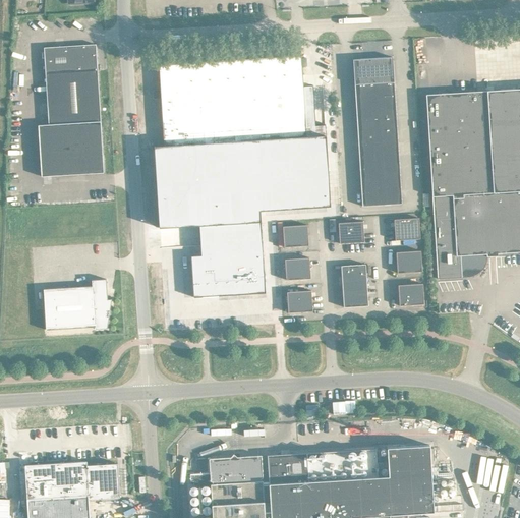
[(43,47),(45,74),(48,124),(38,125),(41,176),(104,172),(97,70),(96,44),(43,47)]
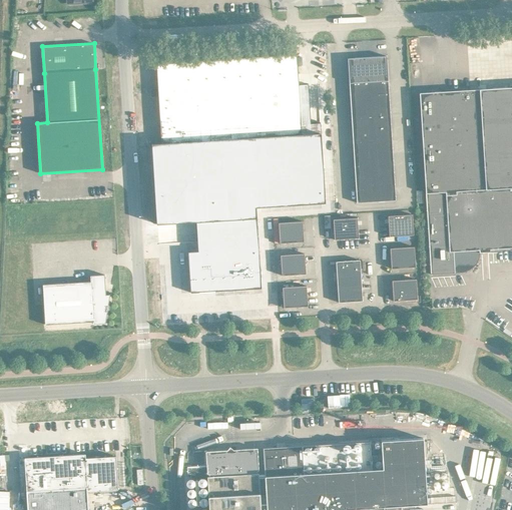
[(151,143),(151,149),(152,160),(155,213),(156,224),(195,221),(197,251),(187,251),(190,293),(261,289),(257,207),(325,203),(320,122),(311,123),(308,83),(298,84),(297,54),(156,63),(157,88),(158,96),(161,142),(151,143)]
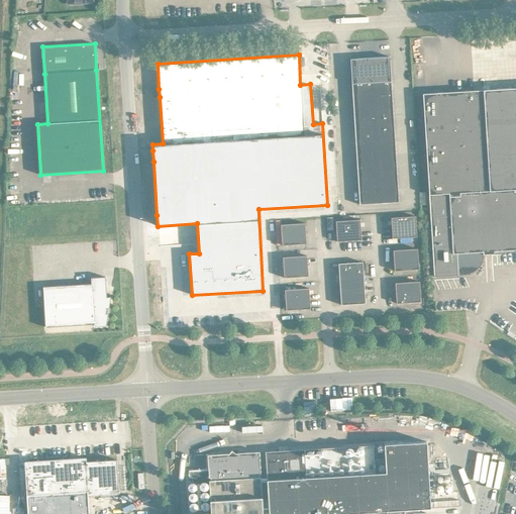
[(349,59),(358,204),(398,202),(389,57),(349,59)]
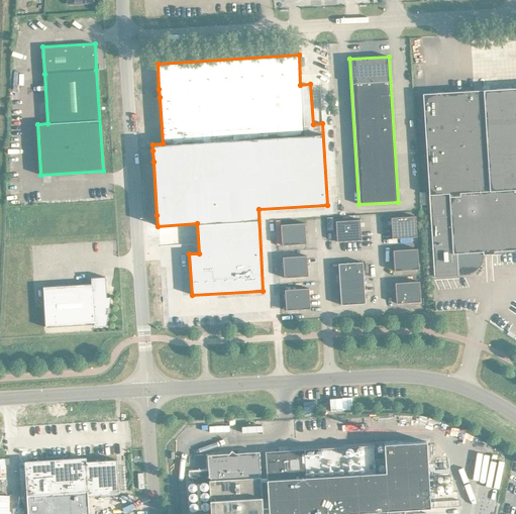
[(515,88),(422,94),(433,276),(453,274),(459,273),(465,269),(470,264),(472,259),(473,252),(515,249),(515,88)]
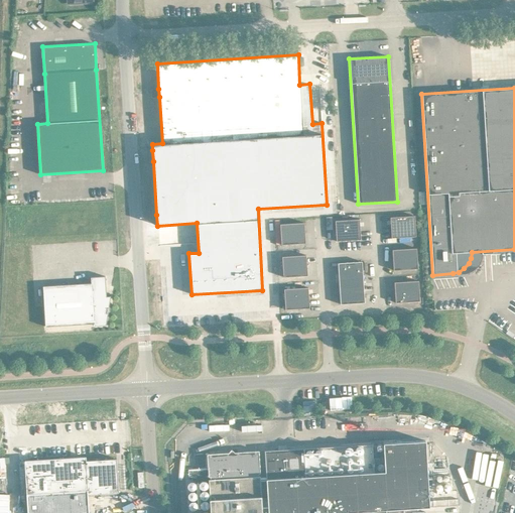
[(390,218),(391,238),(415,236),(414,216),(390,218)]
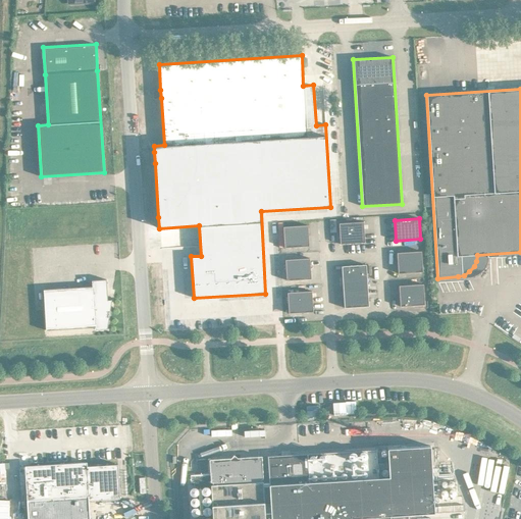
[(339,223),(340,244),(364,243),(363,222),(339,223)]
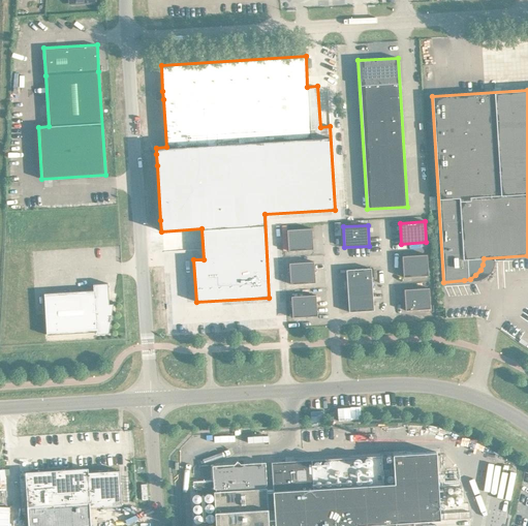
[(286,229),(287,251),(312,249),(311,228),(286,229)]
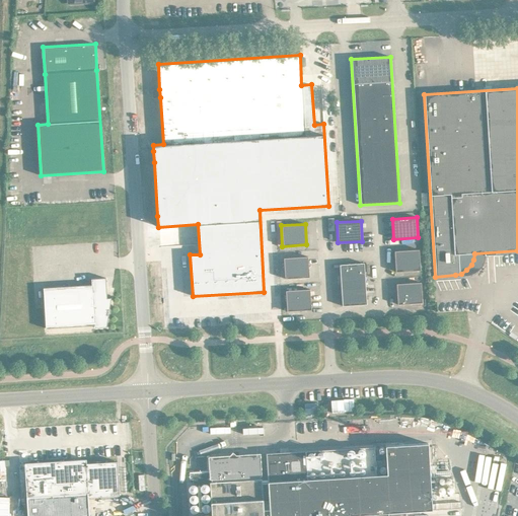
[(394,251),(395,272),(420,271),(419,249),(394,251)]
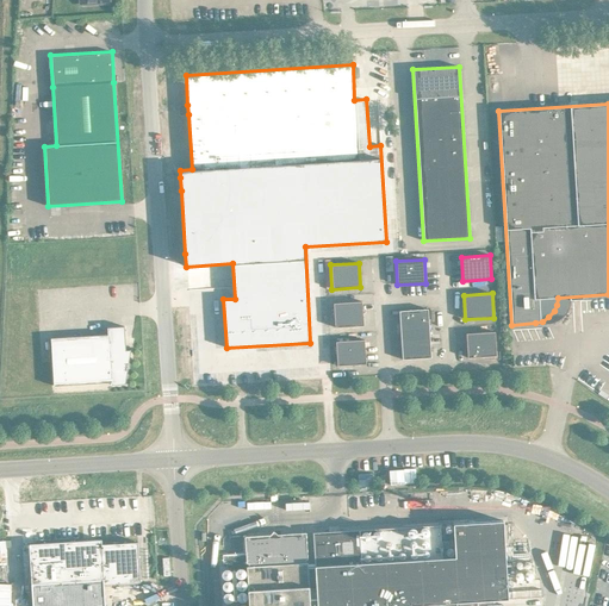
[(333,304),(334,328),(362,325),(361,301),(333,304)]
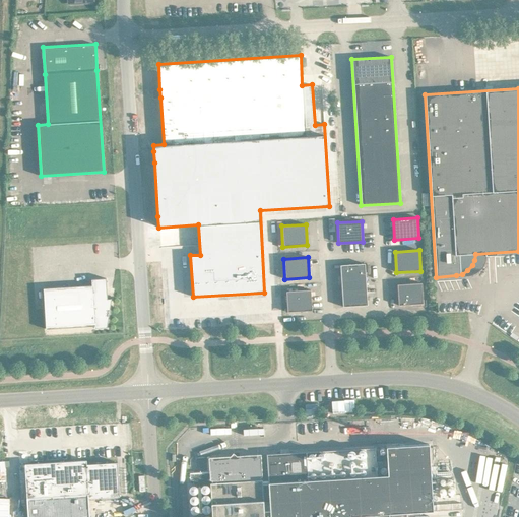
[(340,265),(341,285),(366,284),(365,264),(340,265)]
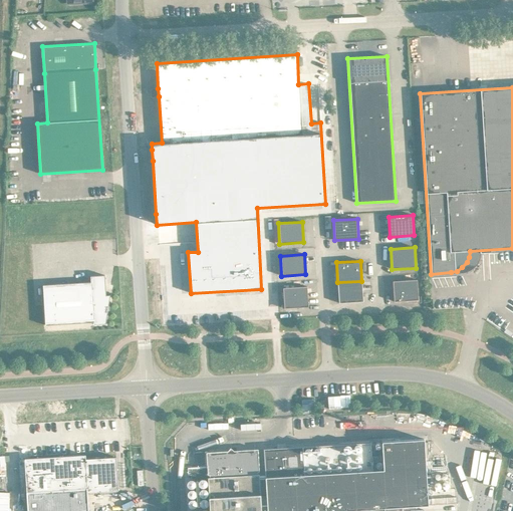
[(105,295),(104,275),(90,276),(90,282),(42,285),(45,325),(92,322),(93,324),(105,323),(109,295),(105,295)]
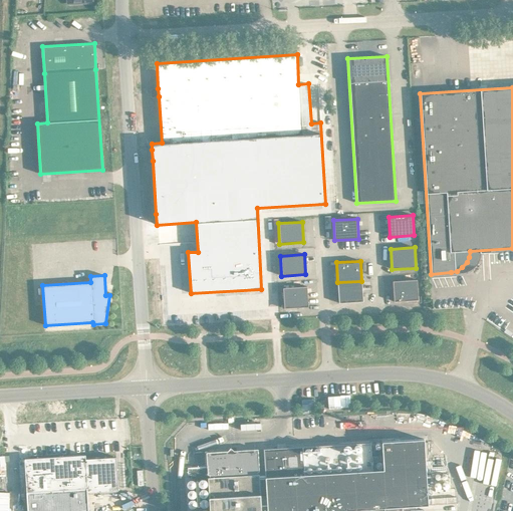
[(393,281),(394,301),(418,300),(417,280),(393,281)]
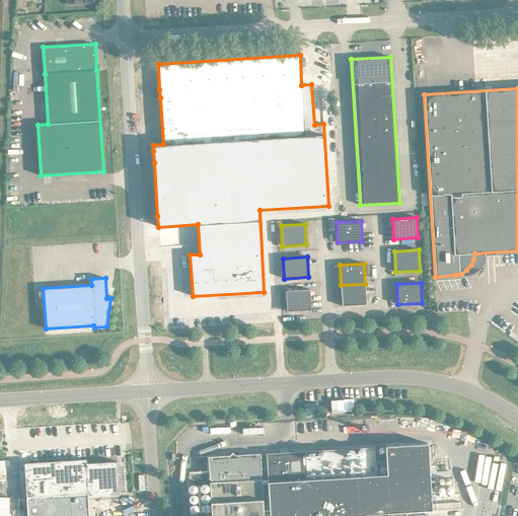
[(365,284),(341,285),(342,306),(366,304),(365,284)]
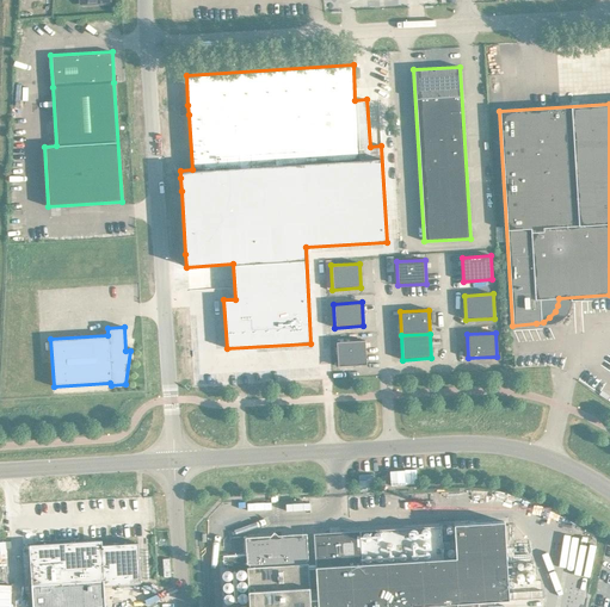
[(336,342),(337,366),(365,365),(364,340),(336,342)]
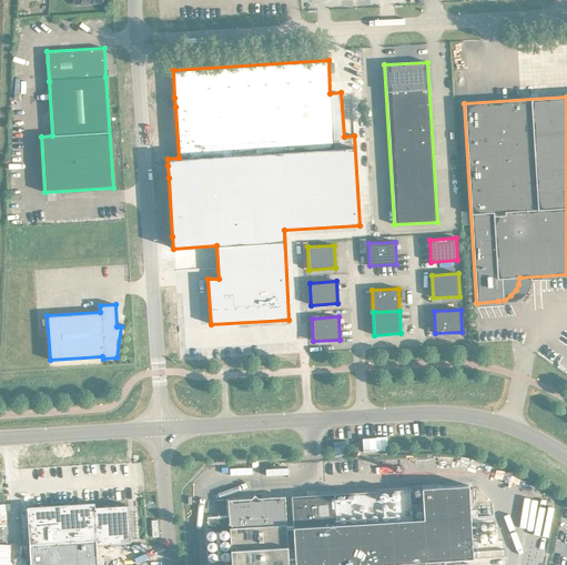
[(372,564),(372,563),(424,560),(424,564),(445,564),(445,561),(473,558),(504,556),(503,550),(472,552),(468,485),(421,488),(423,520),(412,520),(409,488),(291,496),(294,557),(287,558),(284,496),(257,498),(254,495),(251,498),(228,500),(229,516),(231,563),(231,564),(372,564)]
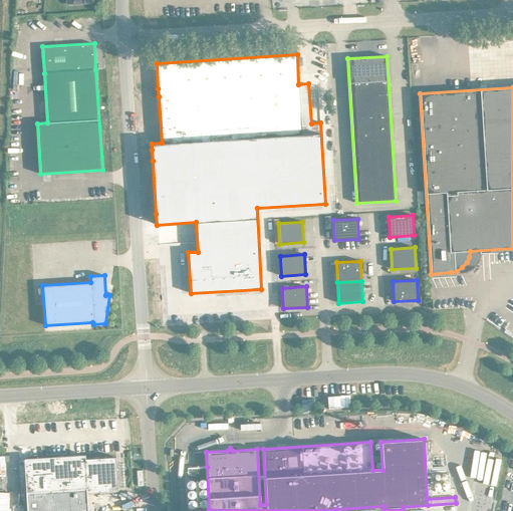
[(50,461),(18,463),(19,492),(26,492),(27,510),(87,510),(86,492),(117,490),(115,457),(50,461)]
